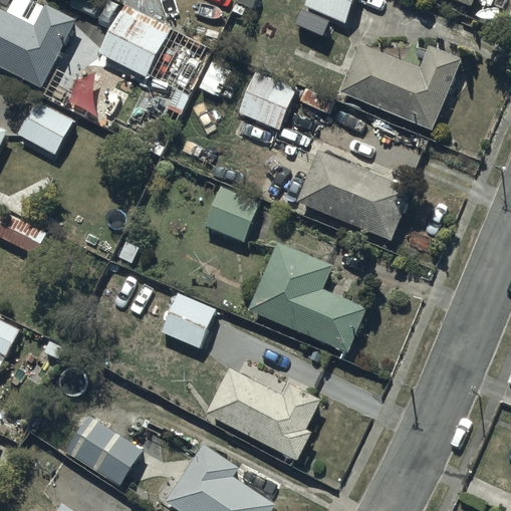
[(305,0),(303,5),(344,22),(353,0),(305,0)]
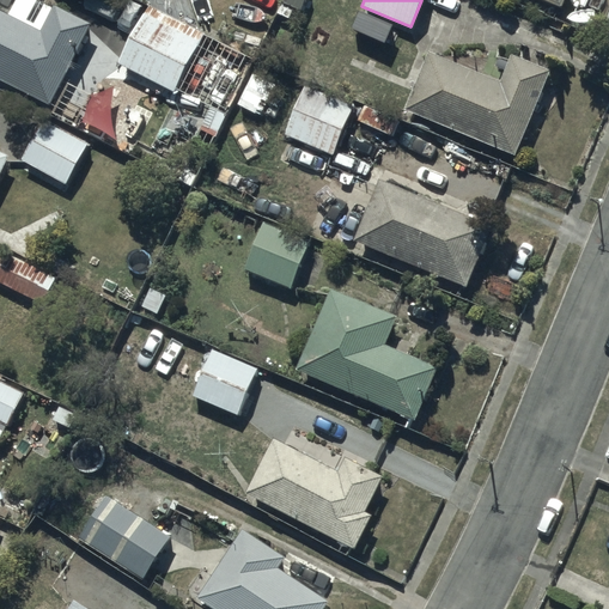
[(116,64),(174,92),(176,89),(219,110),(247,54),(146,4),(116,64)]
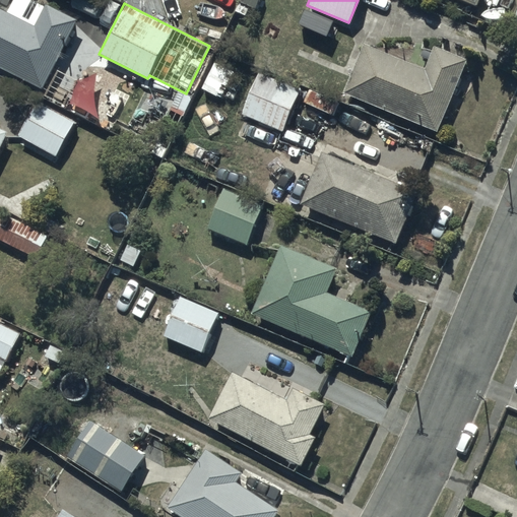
[(0,65),(42,86),(75,20),(45,5),(35,25),(0,8),(0,65)]
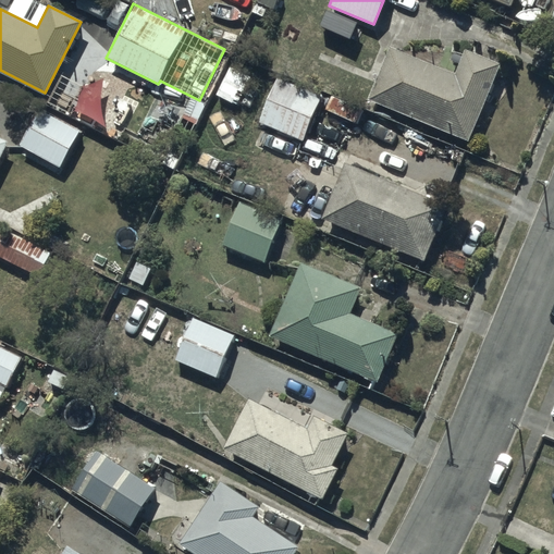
[(368,100),(468,140),(500,63),(464,49),(454,73),(390,47),(368,100)]
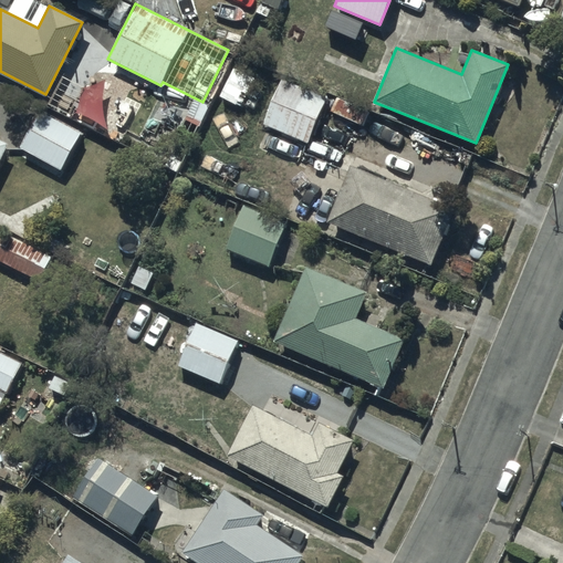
[(48,105),(69,116),(89,77),(66,66),(48,105)]
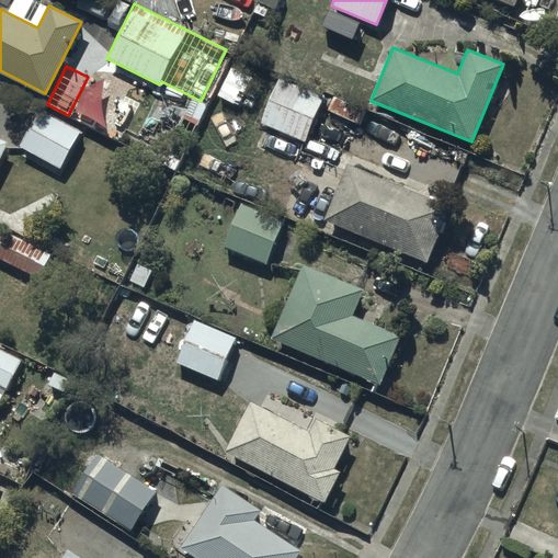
[(253,78),(231,68),(217,98),(239,109),(253,78)]
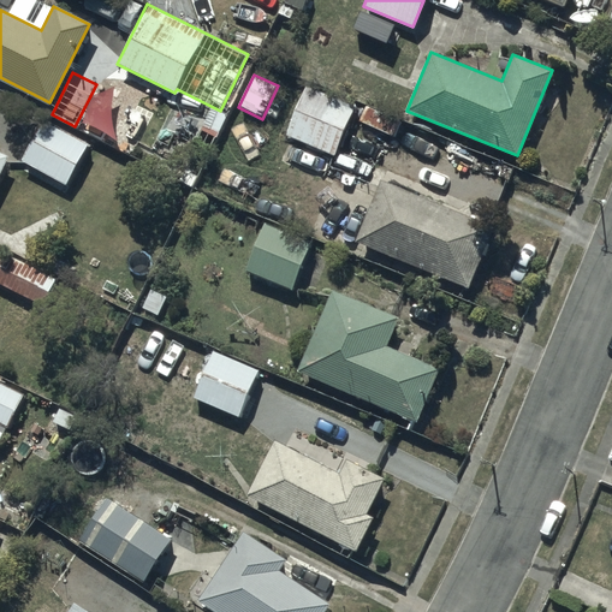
[(285,135),(334,154),(354,104),(307,85),(285,135)]
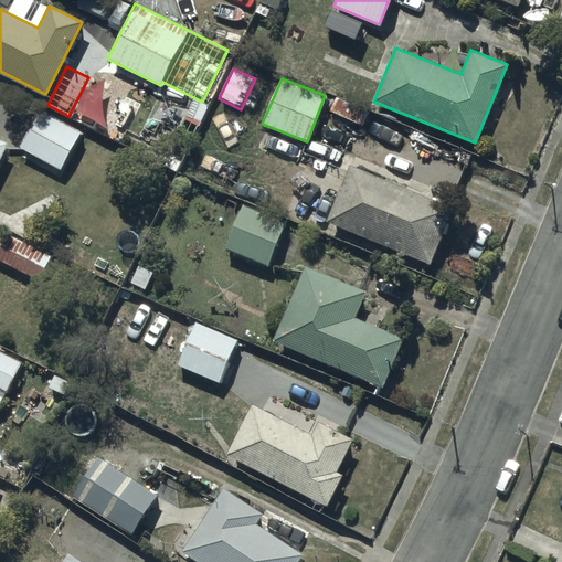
[(327,109),(360,124),(367,109),(333,95),(327,109)]
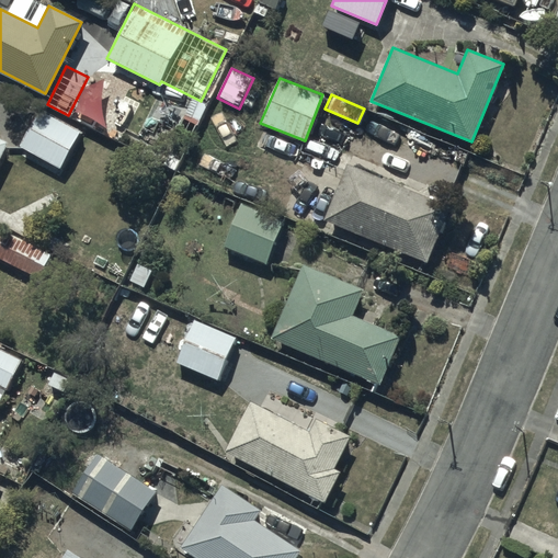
[(20,145),(59,167),(79,131),(41,109),(20,145)]
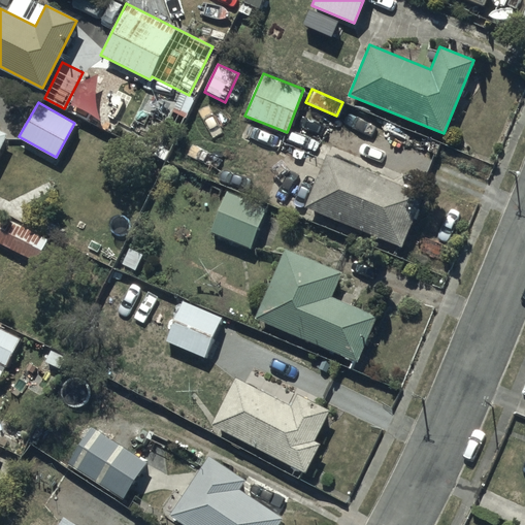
[(306,206),(401,245),(424,193),(329,153),(306,206)]
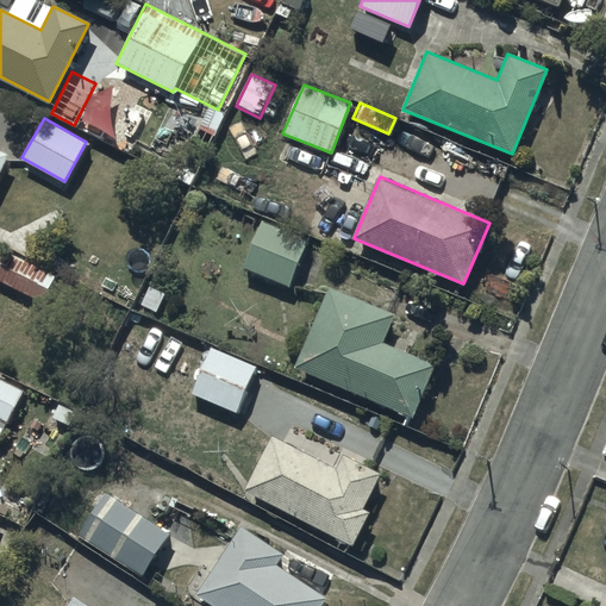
[(243,267),(288,286),(307,238),(262,219),(243,267)]
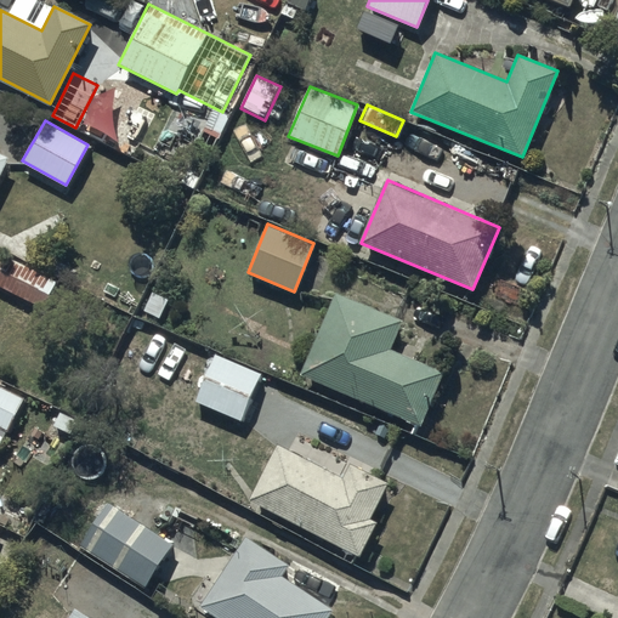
[(0,253),(0,287),(43,307),(56,279),(0,253)]
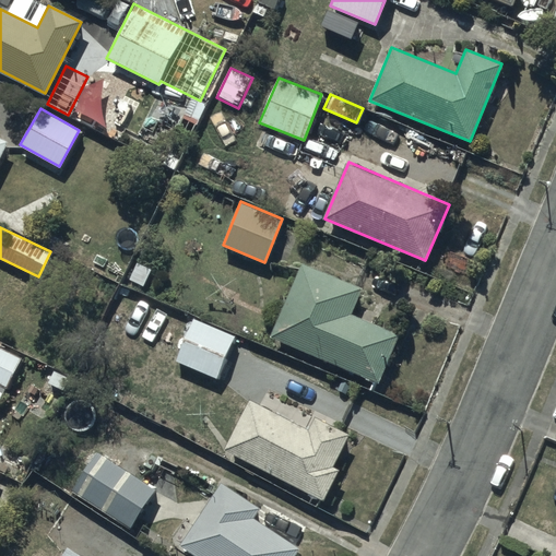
[(270,336),(377,382),(398,334),(350,314),(361,288),(302,263),(270,336)]
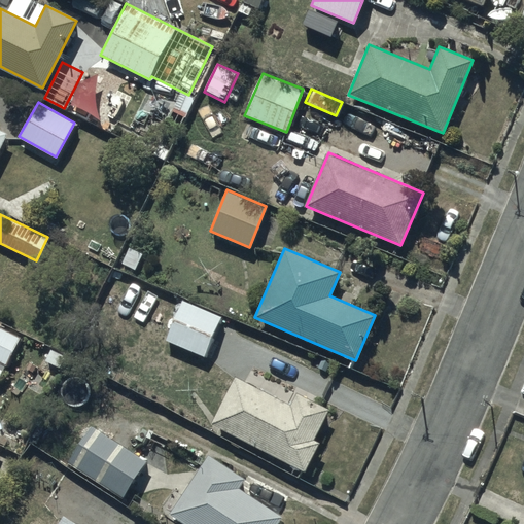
[(165,339),(204,355),(220,316),(181,300),(165,339)]
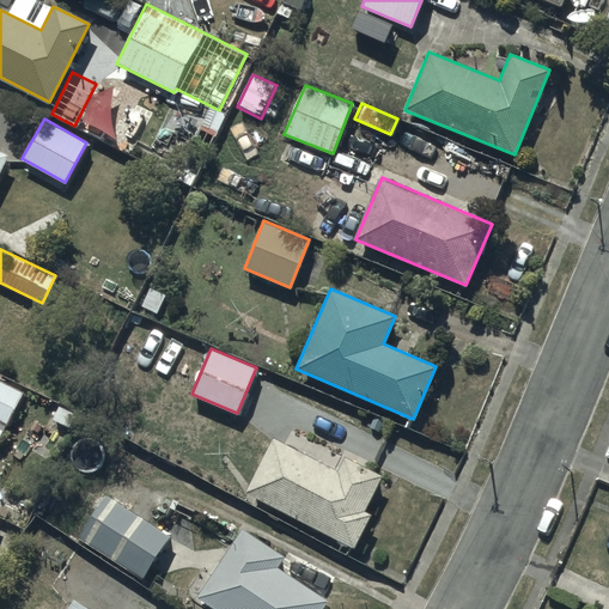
[(0,433),(5,424),(8,425),(25,390),(0,378),(0,433)]
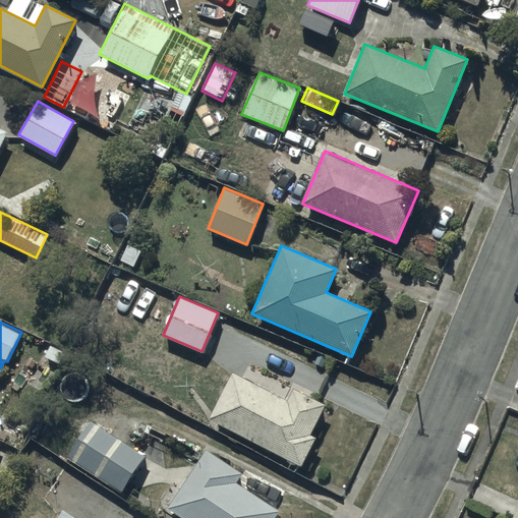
[(212,419),(301,464),(314,438),(309,435),(325,404),(292,388),(287,399),(235,373),(212,419)]
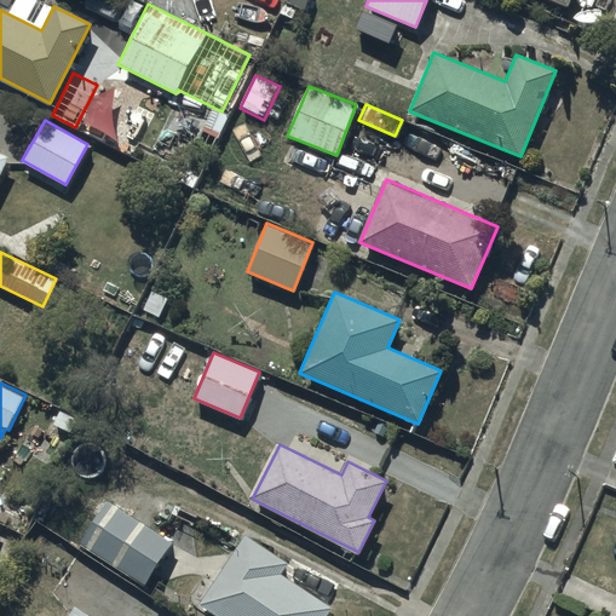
[(80,543),(144,585),(172,541),(108,500),(80,543)]
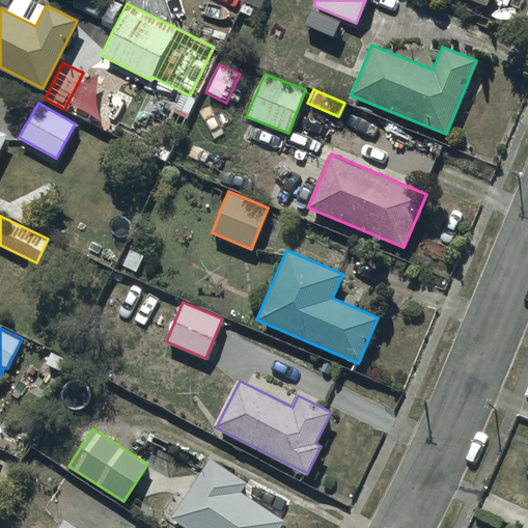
[(169,518),(184,527),(278,527),(283,521),(240,493),(247,483),(209,459),(169,518)]
